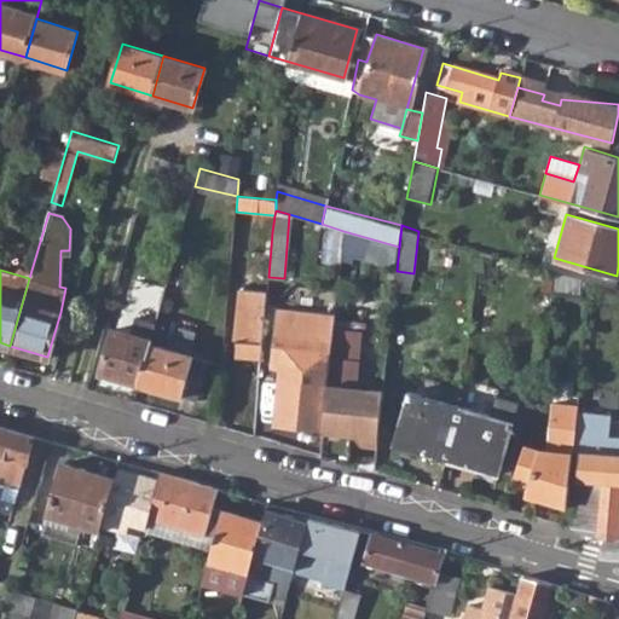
[(235,352),(258,354),(265,289),(239,287),(233,340),(235,352)]
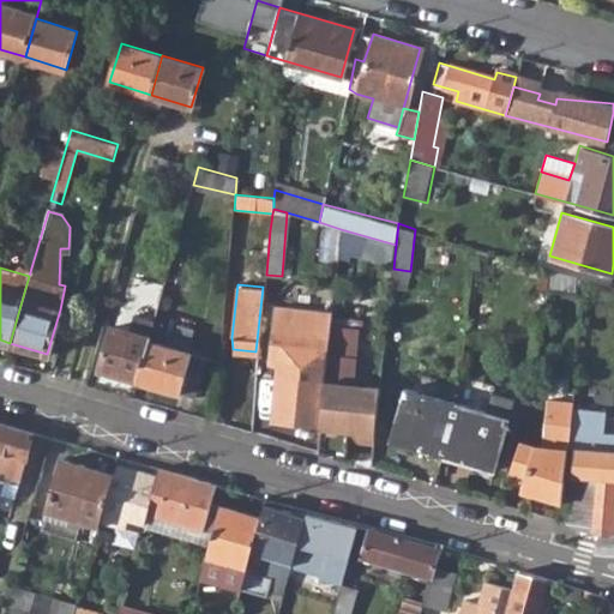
[(319,309),(276,305),(270,362),(280,363),(284,363),(281,393),(277,393),(274,419),(321,423),(327,368),(331,326),(318,325),(319,309)]
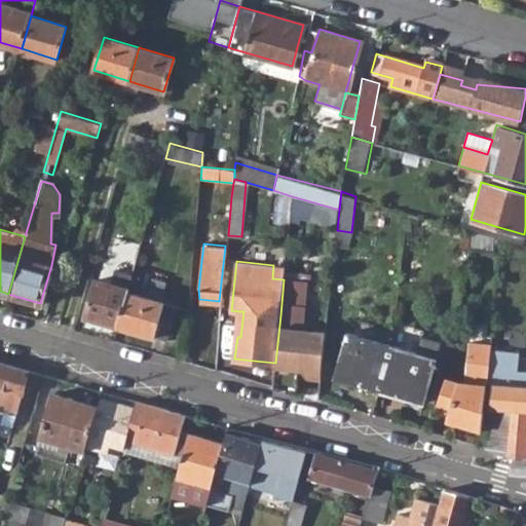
[(85,315),(118,325),(133,274),(134,268),(126,266),(123,275),(115,272),(111,284),(97,278),(85,315)]
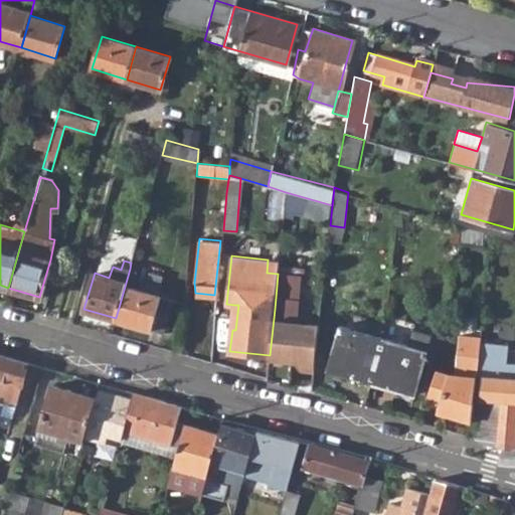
[(116,318),(165,333),(174,300),(133,288),(138,272),(130,269),(116,318)]
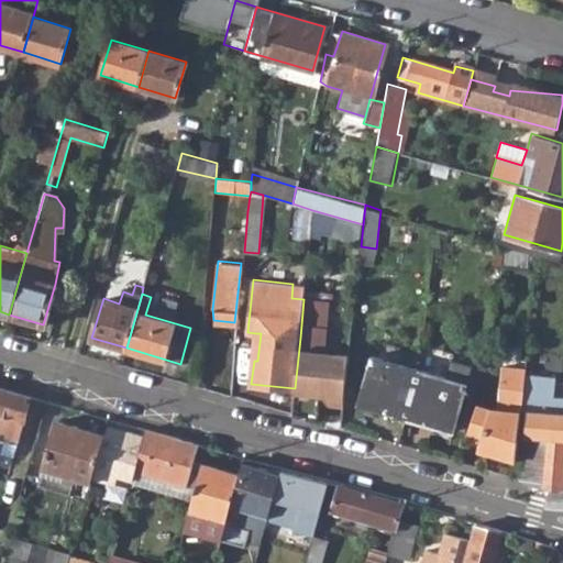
[(293,412),(319,420),(323,368),(316,367),(318,339),(300,338),(295,388),(293,412)]
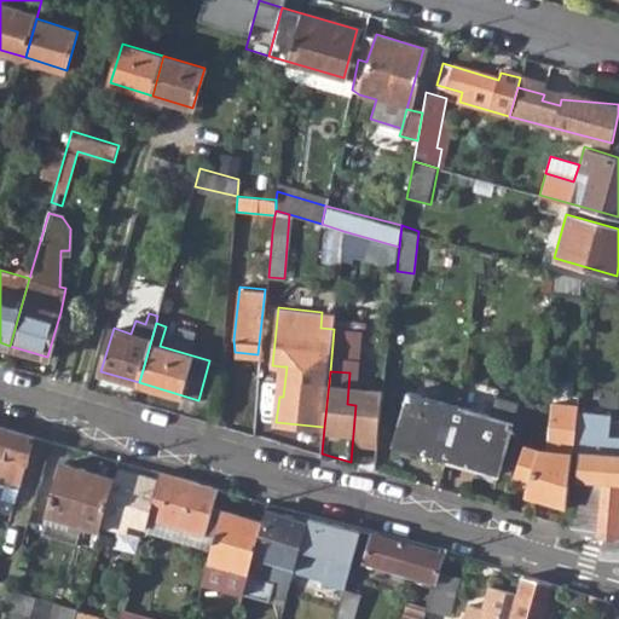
[(393,444),(446,460),(461,406),(431,398),(434,387),(420,382),(416,394),(409,392),(393,444)]
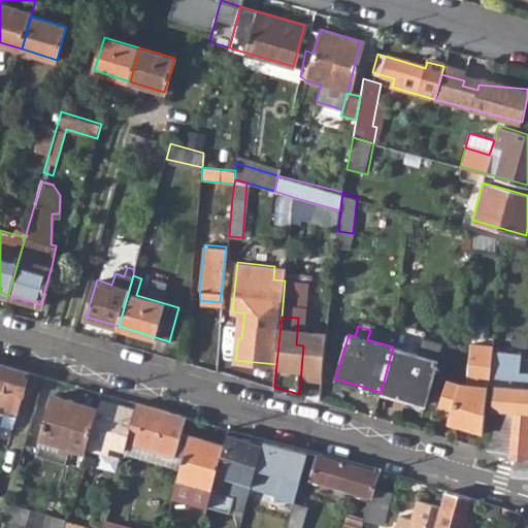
[(448,422),(484,431),(489,386),(489,384),(493,352),(493,345),(472,343),(468,385),(448,380),(438,406),(452,409),(448,422)]
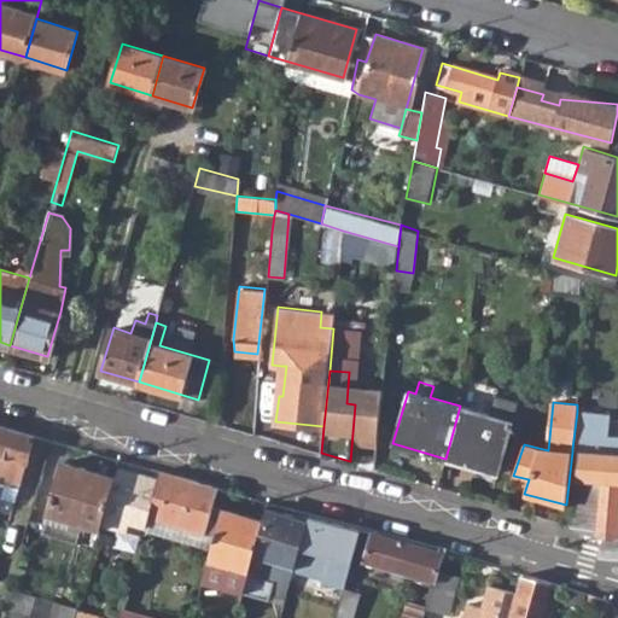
[(445,459),(497,474),(513,420),(505,418),(507,408),(494,404),(491,414),(460,406),(445,459)]
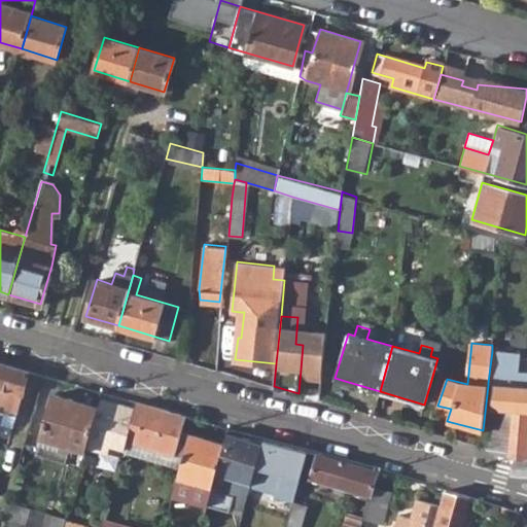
[(520,353),(492,351),(488,383),(496,384),(488,448),(510,454),(510,456),(523,457),(526,454),(526,372),(518,372),(520,353)]
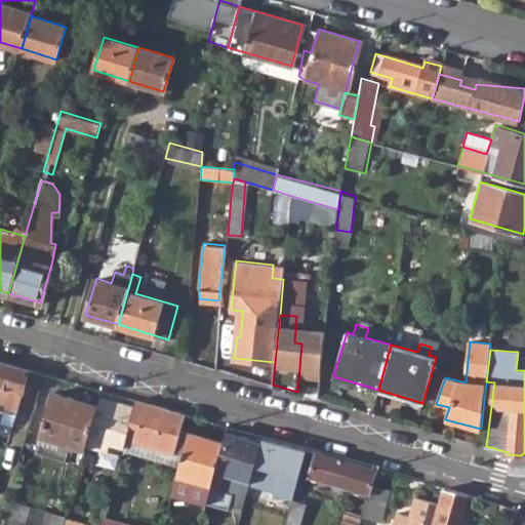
[(0,420),(12,425),(15,413),(29,369),(0,360),(0,420)]
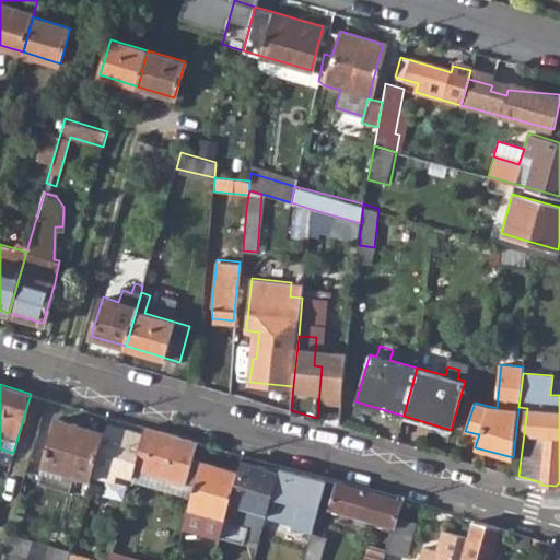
[(94,474),(106,432),(57,419),(43,466),(92,479),(94,474)]
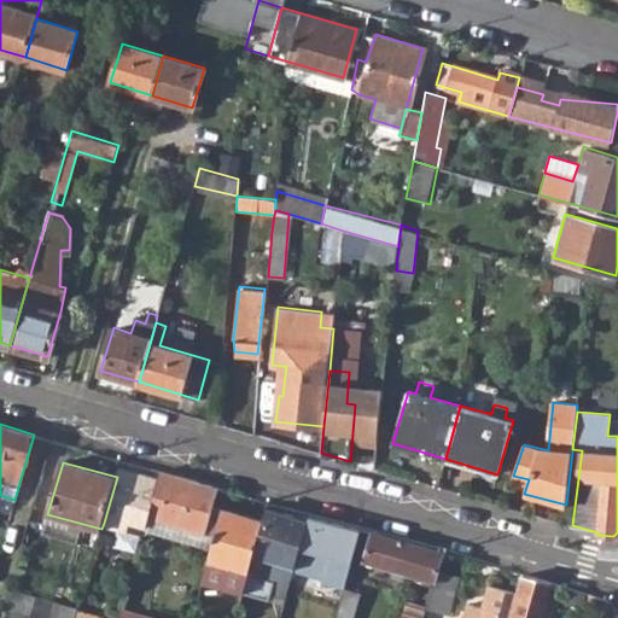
[(117,477),(104,523),(126,530),(128,522),(146,526),(149,516),(158,478),(120,467),(117,477)]
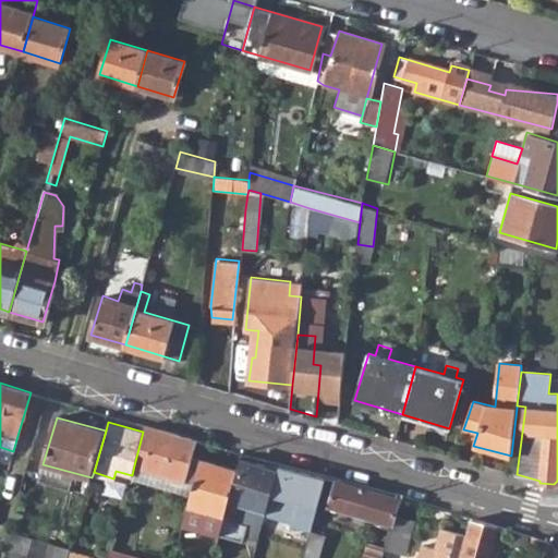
[(134,465),(194,483),(202,459),(191,456),(196,439),(144,424),(143,432),(134,465)]
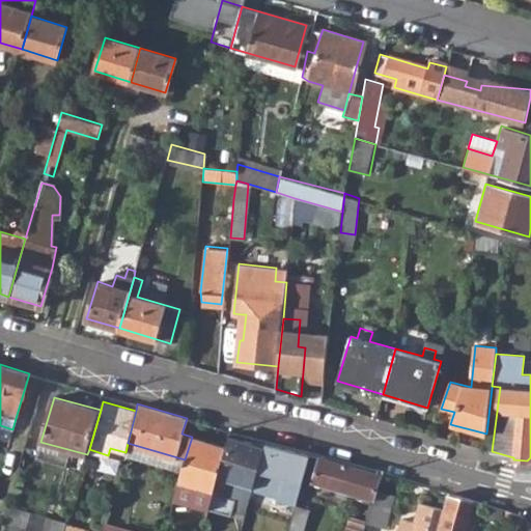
[(0,440),(8,443),(12,429),(0,425),(0,440)]
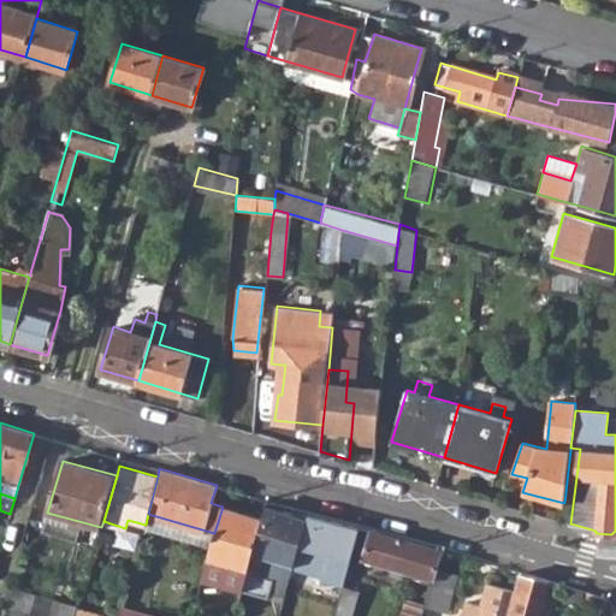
[(207,558),(247,570),(262,516),(223,507),(214,533),(207,558)]
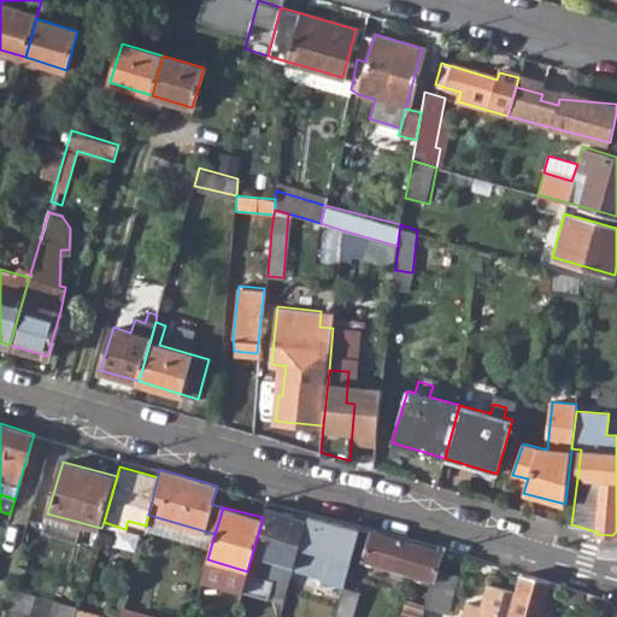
[(285,597),(294,563),(280,559),(292,515),(268,507),(245,586),(285,597)]
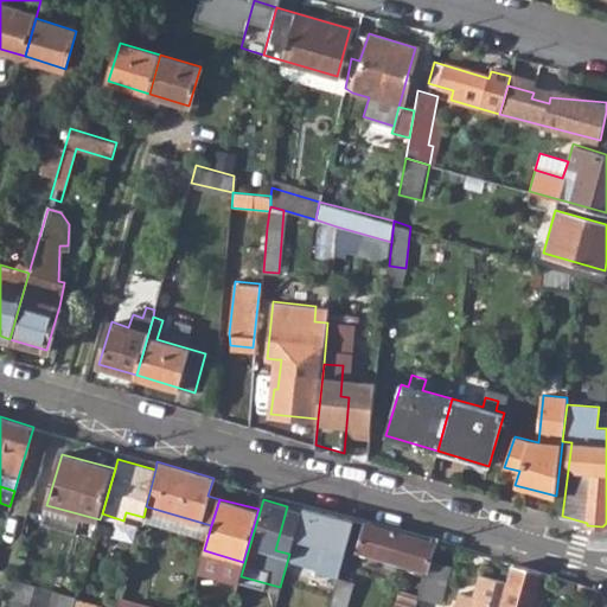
[(301,510),(287,506),(275,550),(289,554),(301,510)]
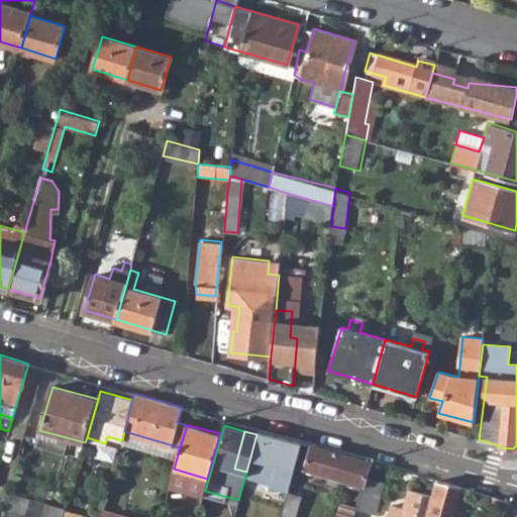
[(270,486),(288,491),(301,442),(261,431),(249,468),(273,475),(270,486)]
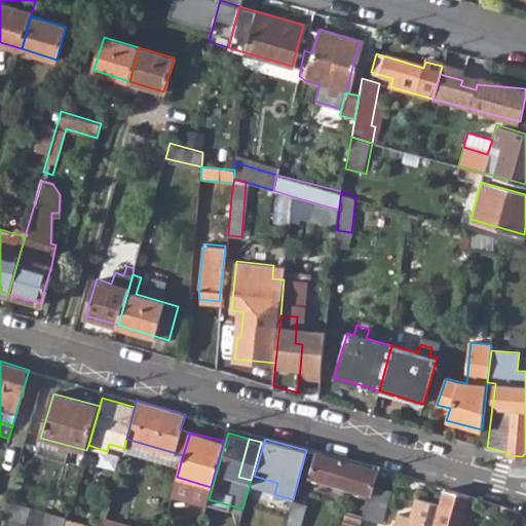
[(310,478),(370,495),(372,487),(377,470),(318,453),(310,478)]
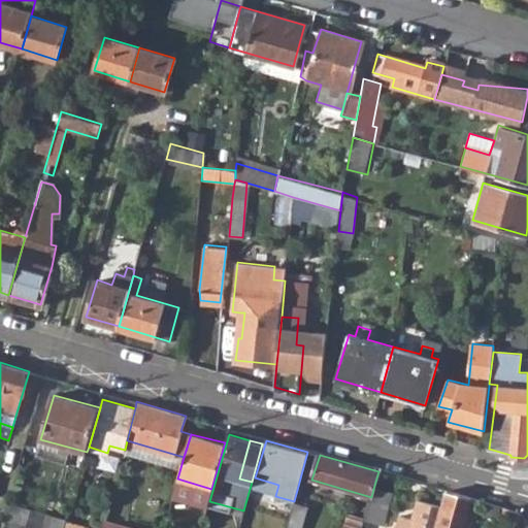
[(365,519),(365,521),(384,525),(392,493),(373,489),(371,497),(365,519)]
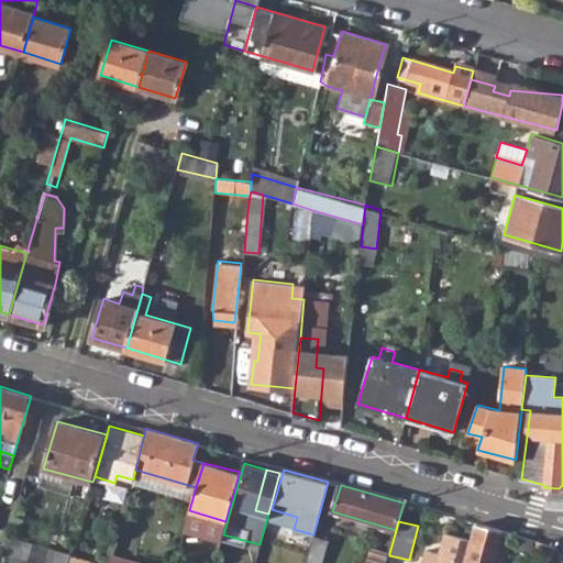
[(493,562),(503,531),(476,523),(471,539),(463,562),(493,562)]
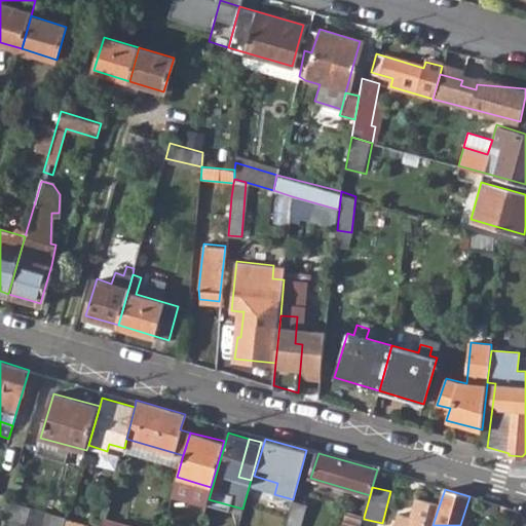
[(397,525),(433,525),(440,503),(417,496),(411,517),(401,515),(397,525)]
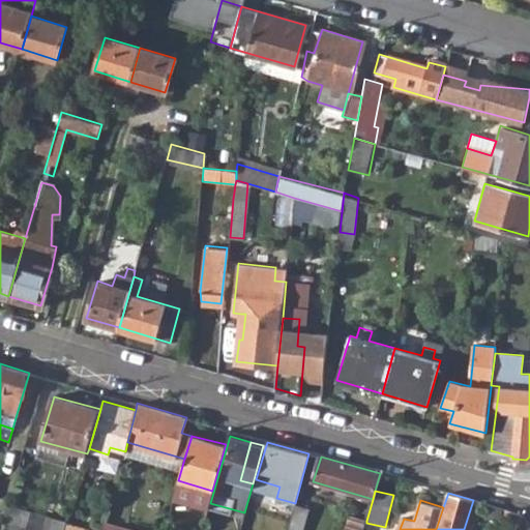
[(363,529),(366,523),(366,521),(351,517),(347,529),(363,529)]
